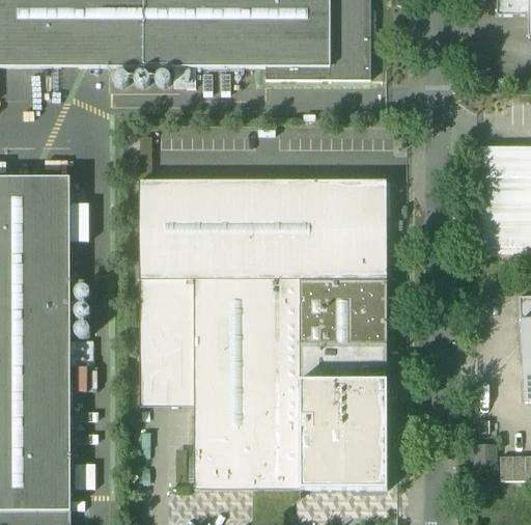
[(0,0),(0,64),(266,65),(331,64),(330,0),(0,0)]
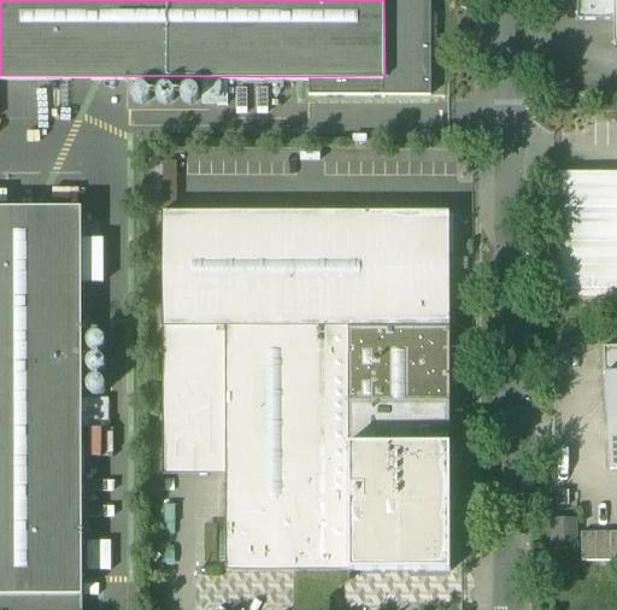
[(383,0),(385,75),(309,76),(309,91),(430,91),(430,0),(383,0)]
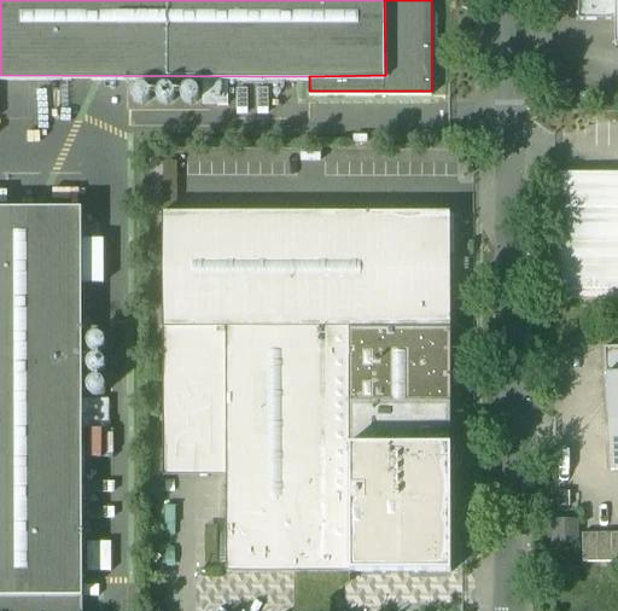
[(578,0),(578,16),(616,16),(616,40),(617,39),(617,0),(578,0)]
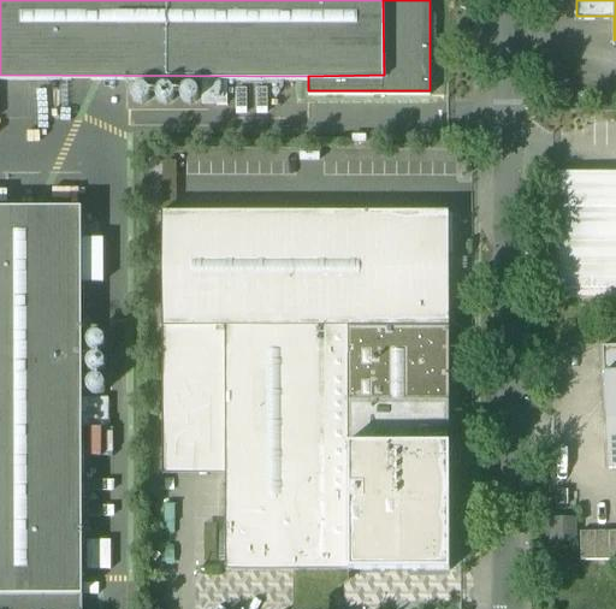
[(149,94),(150,90),(149,87),(147,83),(144,81),(141,81),(137,82),(135,83),(132,87),(131,90),(132,94),(135,96),(137,99),(141,99),(144,99),(148,96),(149,94)]
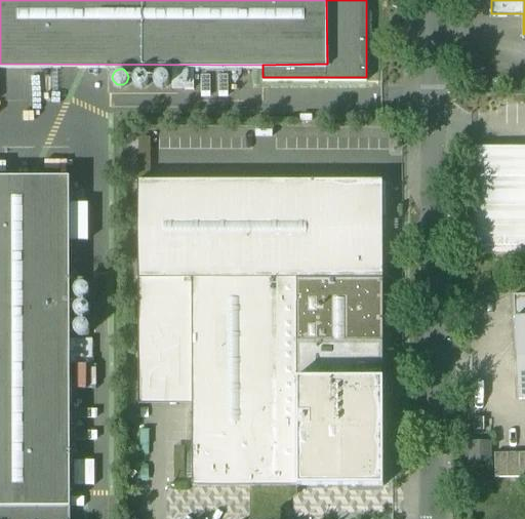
[(148,79),(149,77),(148,74),(147,71),(144,69),(140,69),(137,70),(135,71),(133,74),(132,77),(133,80),(135,82),(137,84),(140,84),(144,84),(147,82),(148,79)]
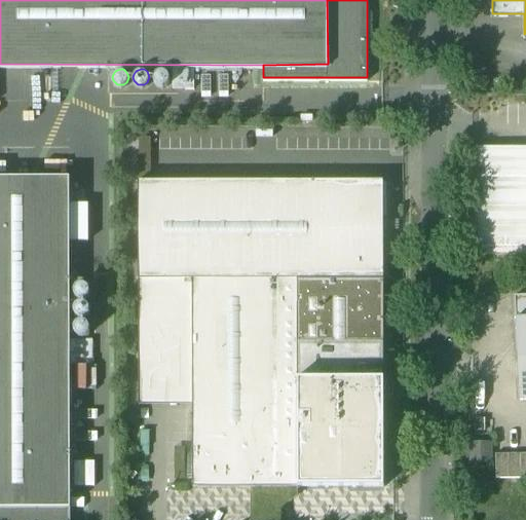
[(170,79),(170,77),(168,74),(167,71),(164,69),(161,69),(158,70),(156,71),(154,74),(154,77),(154,80),(156,82),(159,84),(161,84),(164,84),(167,82),(170,79)]
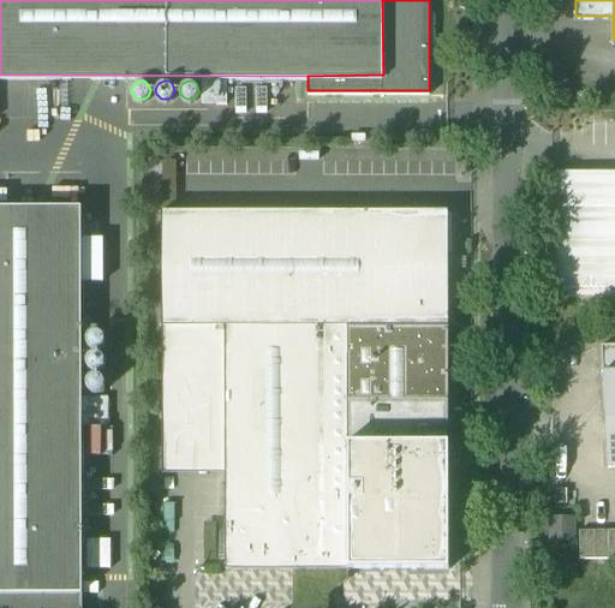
[(614,167),(556,168),(556,285),(614,284),(614,167)]
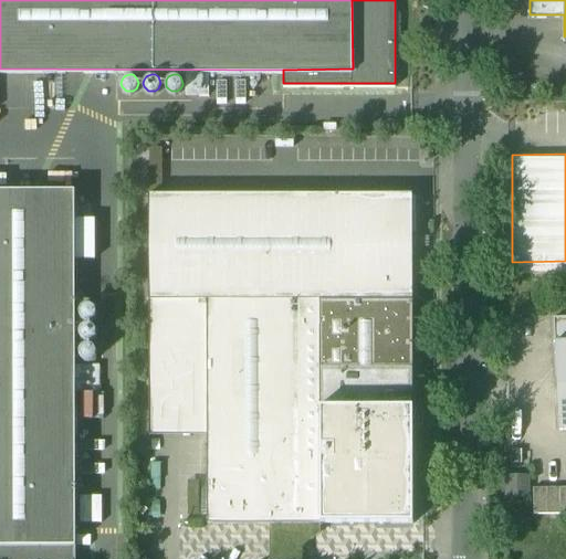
[(74,187),(0,186),(0,540),(75,541),(74,187)]
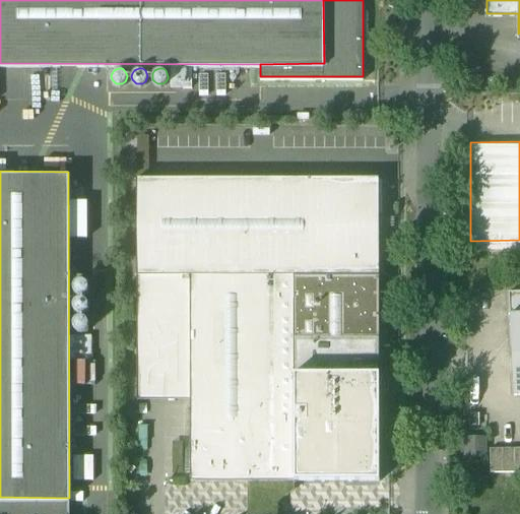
[(379,175),(137,175),(137,273),(190,273),(194,272),(294,272),(379,272),(379,175)]
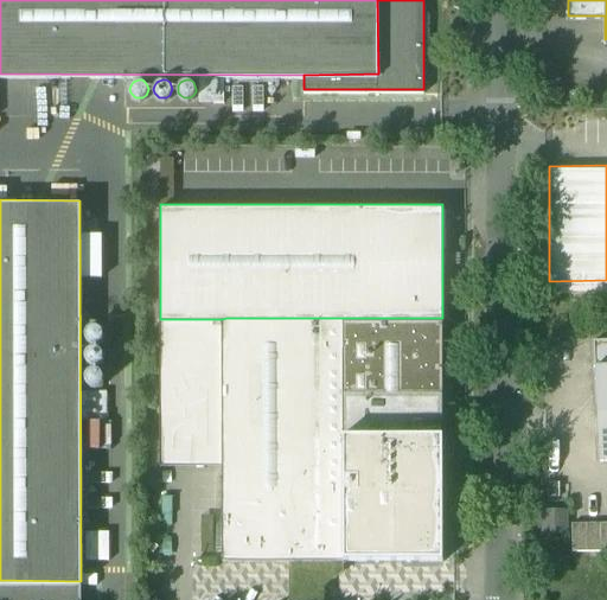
[(227,318),(222,319),(223,461),(223,557),(343,557),(343,433),(343,318),(227,318)]
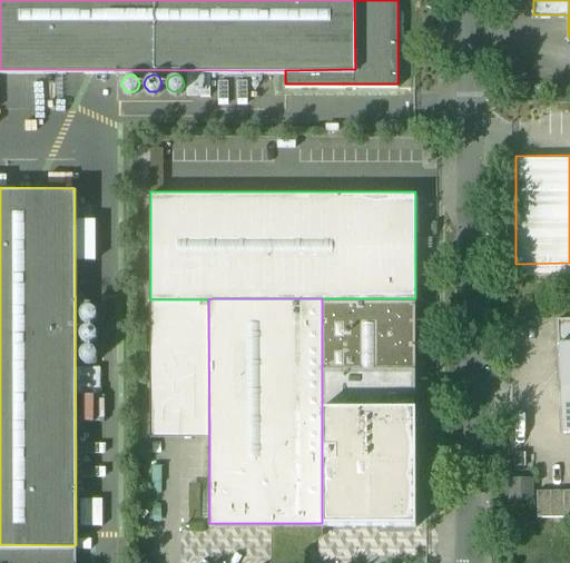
[(415,298),(322,298),(322,406),(390,406),(390,393),(415,393),(415,298)]
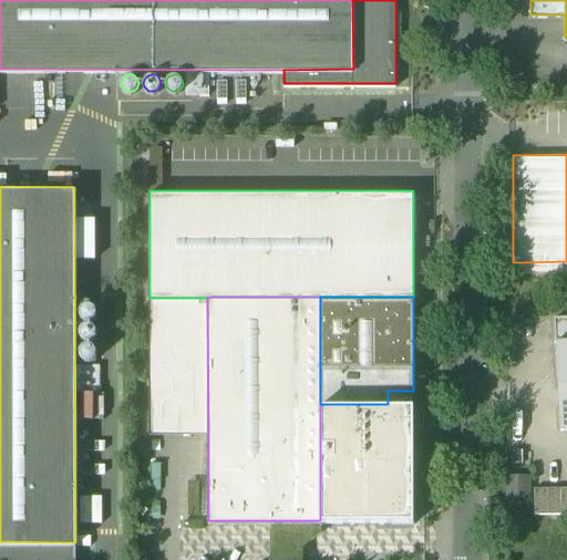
[(207,298),(150,298),(151,431),(208,431),(207,298)]
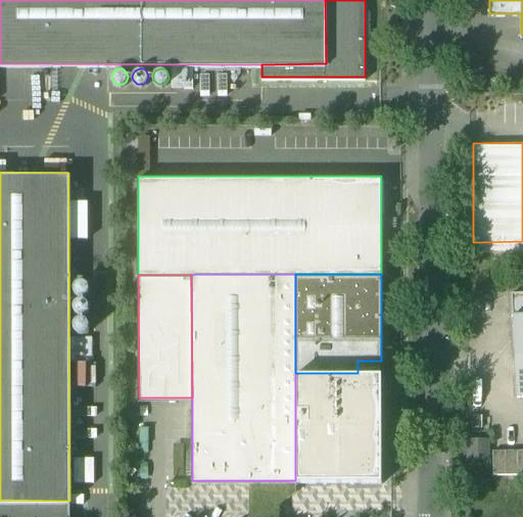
[(522,289),(512,290),(513,313),(522,312),(522,289)]
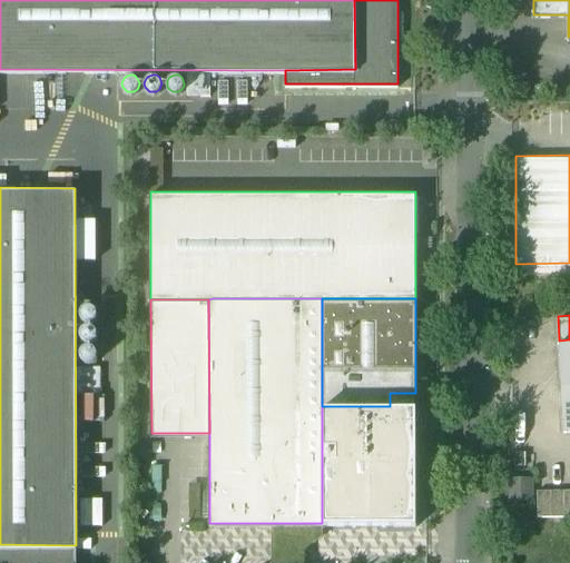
[(569,339),(559,341),(563,430),(569,428),(569,339)]
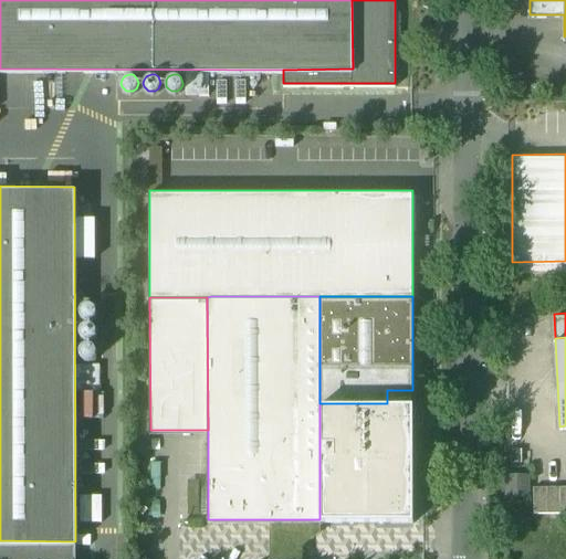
[(387,403),(320,403),(320,519),(413,519),(412,403),(387,403)]
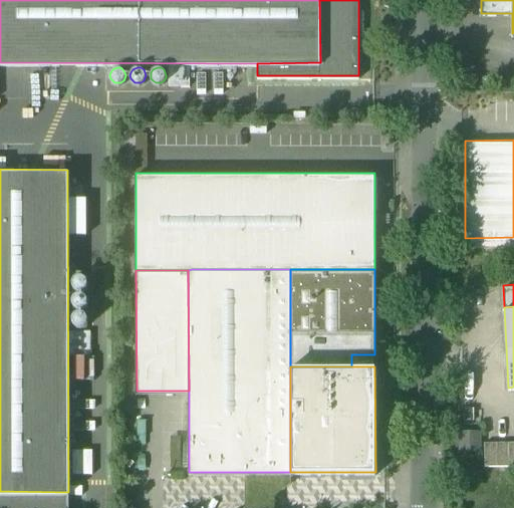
[(478,448),(478,428),(461,428),(461,440),(466,440),(466,448),(478,448)]
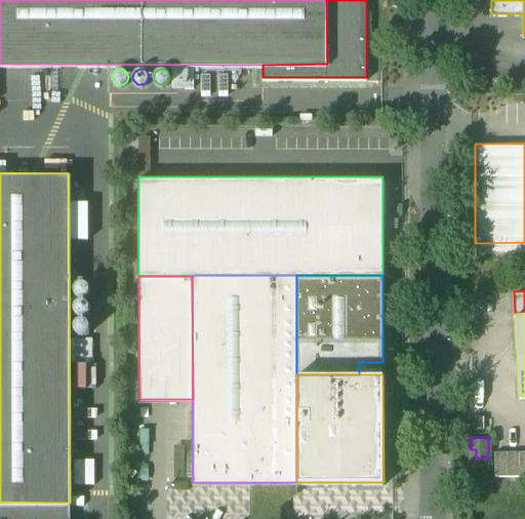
[(508,473),(507,448),(494,449),(495,474),(508,473)]
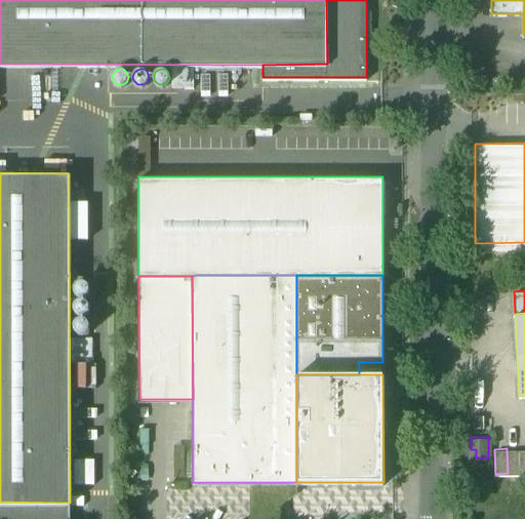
[(520,473),(519,448),(507,448),(508,473),(520,473)]
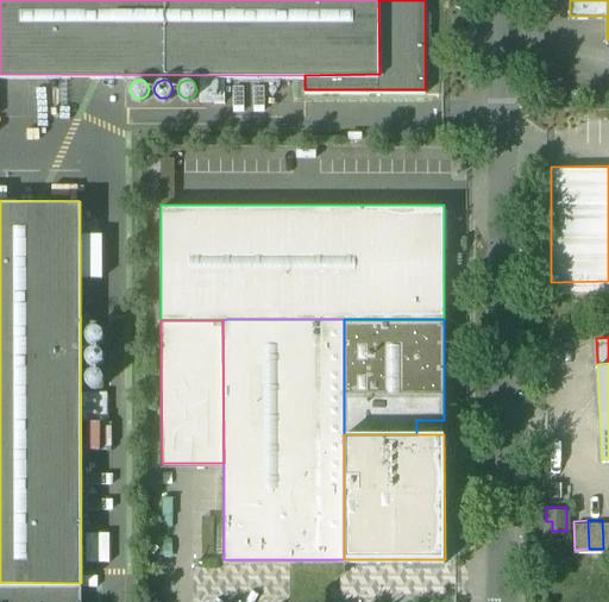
[(80,601),(81,583),(0,582),(0,601),(80,601)]
